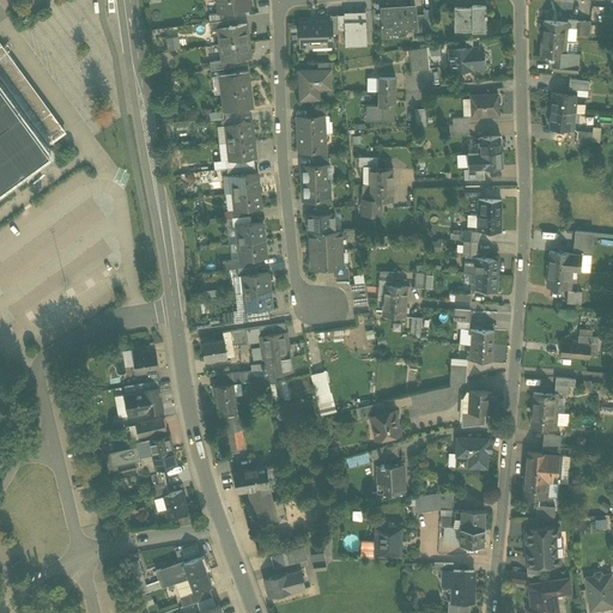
[(218,0),(220,13),(236,11),(250,8),(249,0),(218,0)]
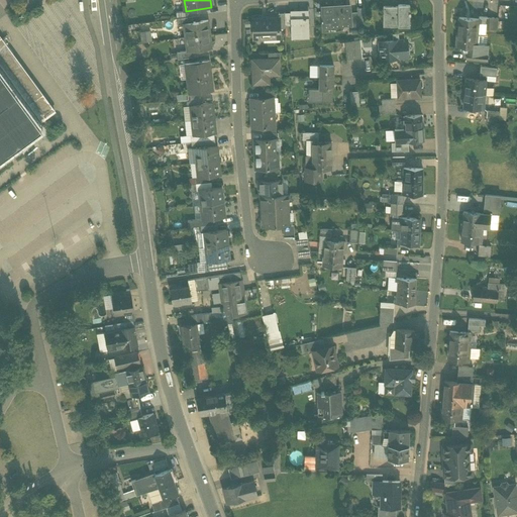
[(398,26),(398,27),(410,27),(410,18),(410,14),(411,14),(411,11),(410,11),(410,3),(398,3),(398,6),(384,6),(384,27),(385,27),(385,23),(393,23),(394,26),(398,26)]
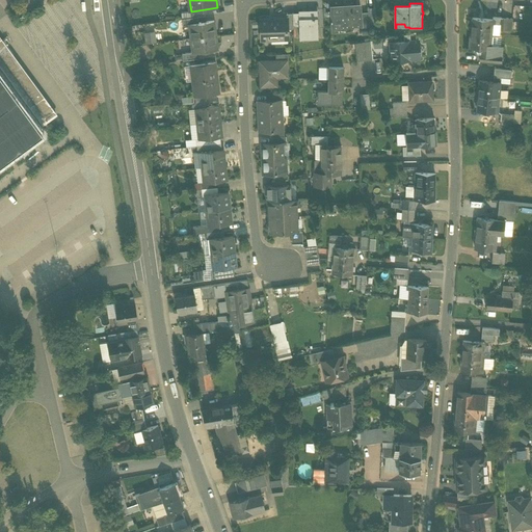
[(333,6),(334,30),(345,29),(345,27),(361,26),(363,26),(362,12),(361,5),(333,6)]
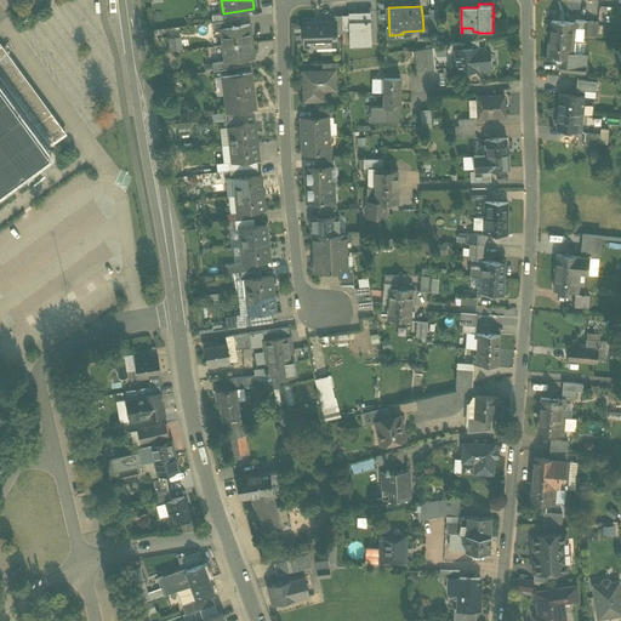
[(428,9),(429,13),(431,29),(440,28),(439,9),(428,9)]
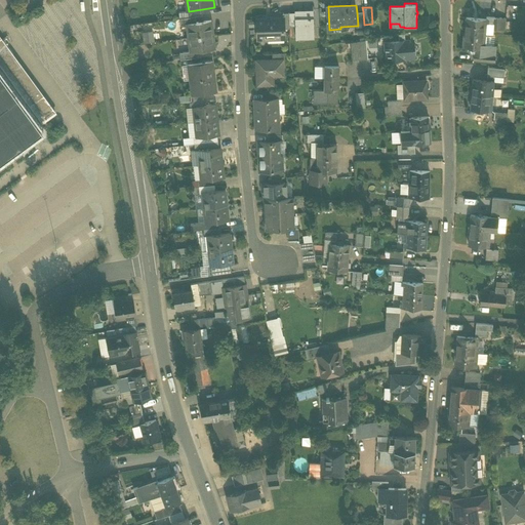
[(296,26),(297,36),(314,35),(313,10),(295,11),(295,12),(296,13),(296,26)]
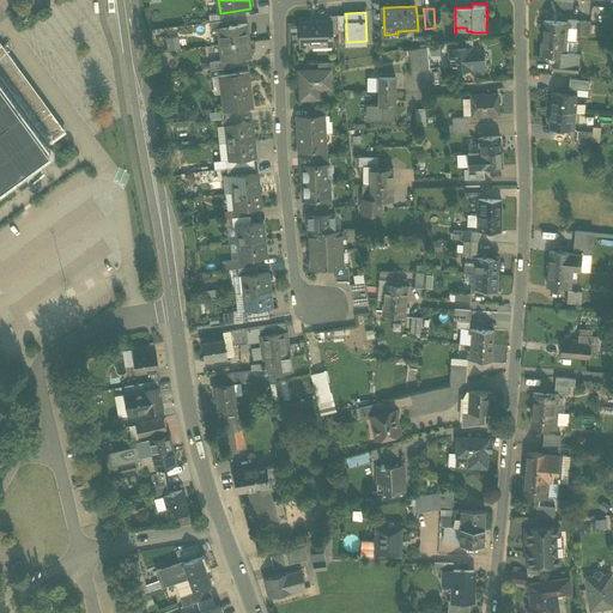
[(228,26),(226,19),(220,19),(210,22),(211,29),(217,28),(228,26)]
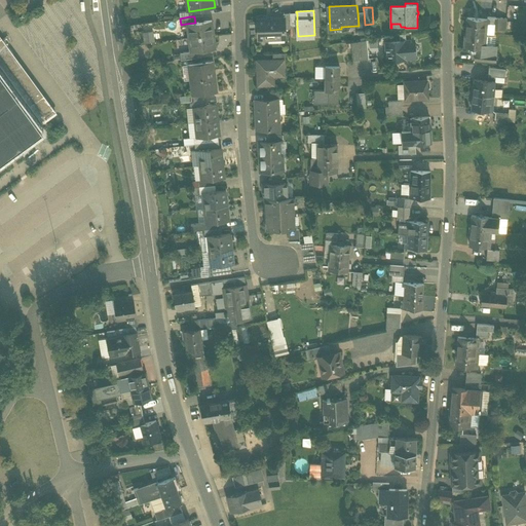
[(259,20),(260,40),(268,39),(268,36),(285,36),(285,27),(285,17),(259,20)]
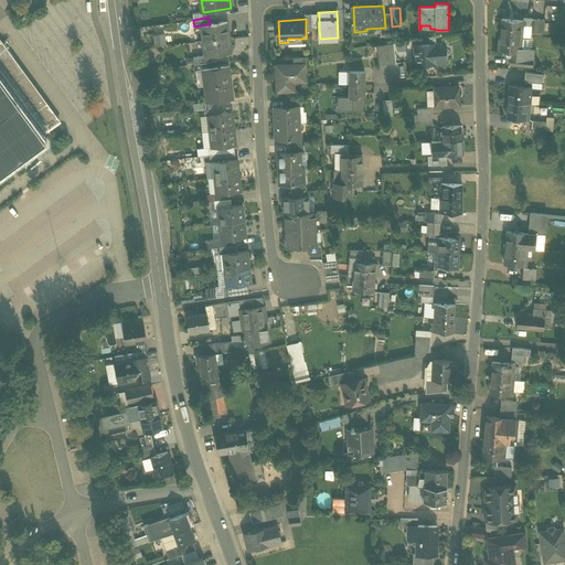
[(501,19),(500,34),(522,35),(524,20),(501,19)]
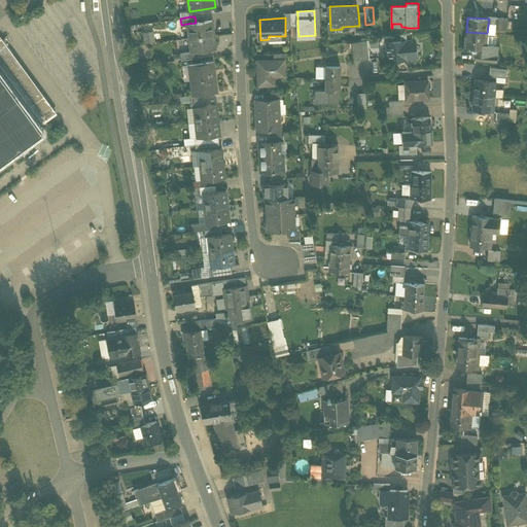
[(186,24),(188,38),(213,35),(211,21),(196,23),(186,24)]
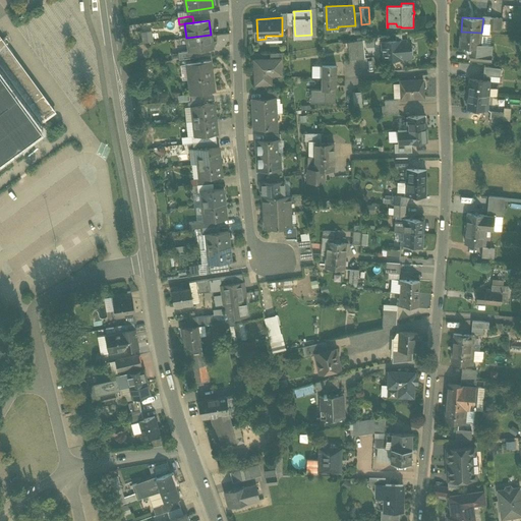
[(362,34),(361,25),(355,26),(355,25),(353,25),(354,35),(362,34)]
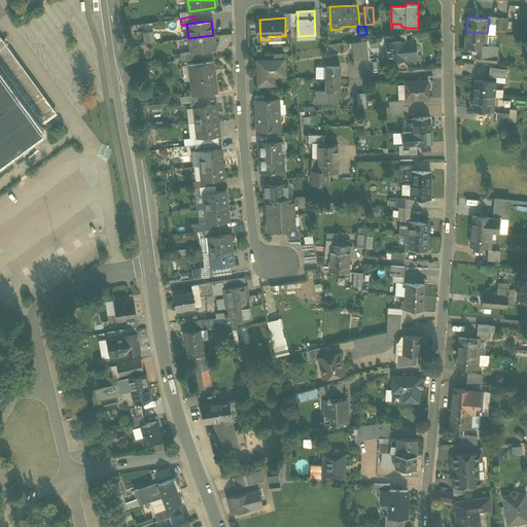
[(155,41),(153,30),(142,32),(144,43),(155,41)]
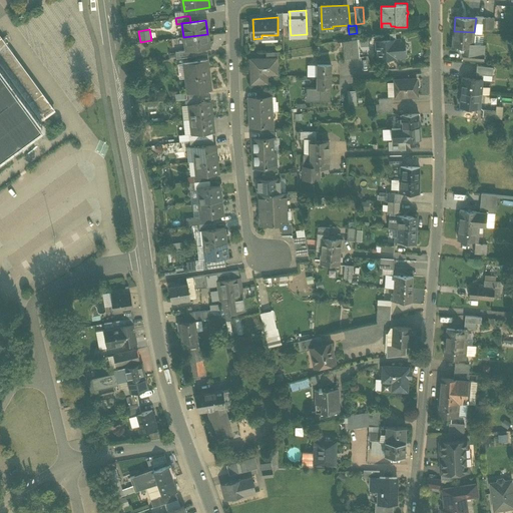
[(453,45),(457,45),(464,46),(473,47),(473,44),(474,32),(454,31),(453,45)]
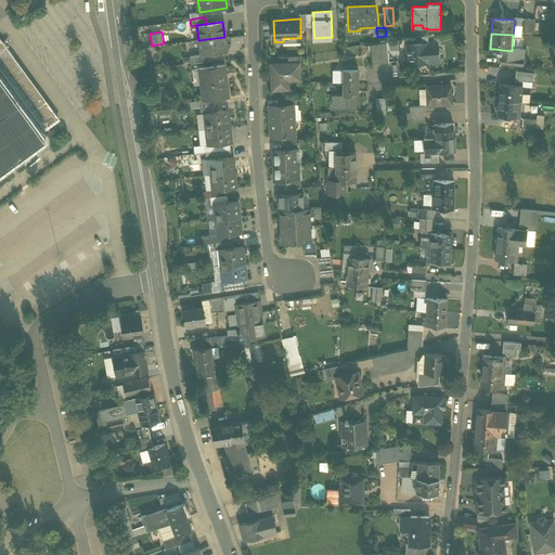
[(523,36),(521,36),(513,35),(512,48),(521,49),(523,36)]
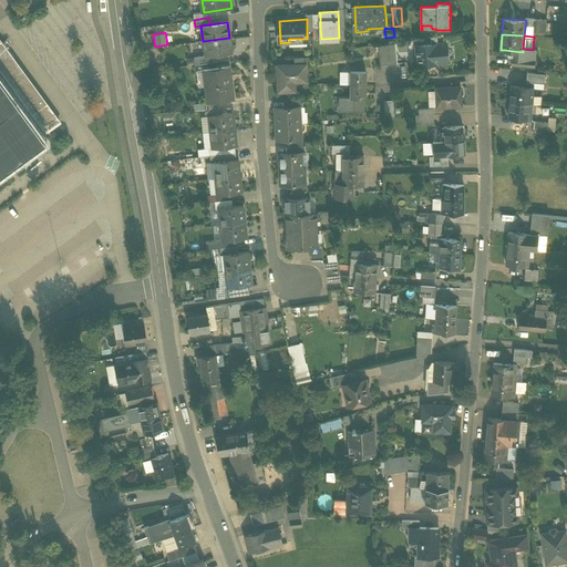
[(232,53),(229,38),(203,41),(205,55),(205,57),(215,55),(232,53)]
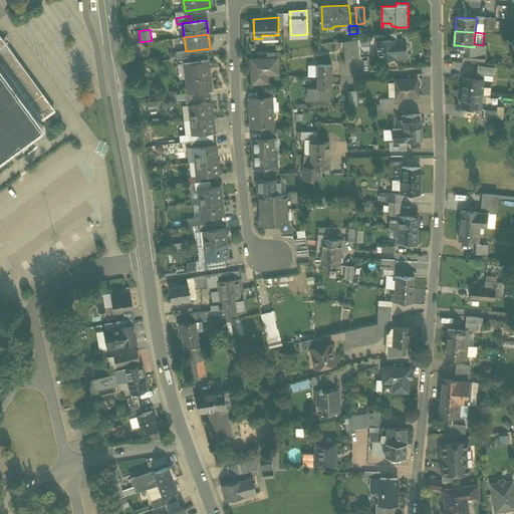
[(0,158),(42,127),(38,122),(54,110),(41,93),(1,38),(0,36),(0,158)]
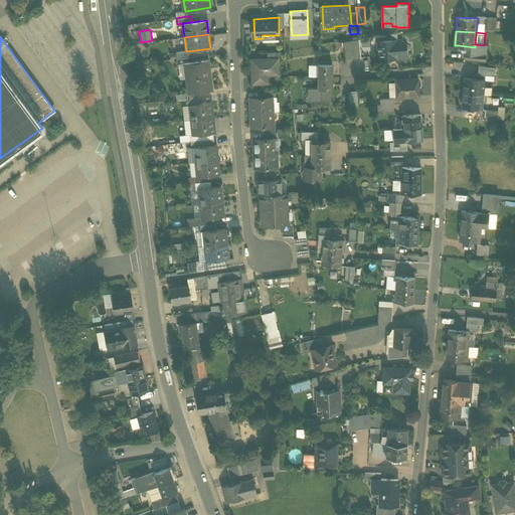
[(358,39),(352,40),(354,58),(360,57),(358,39)]
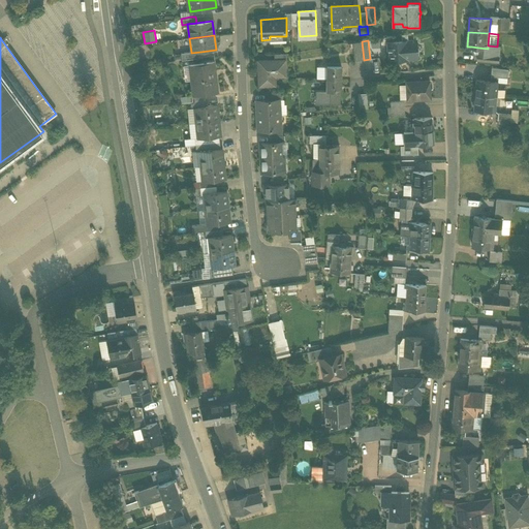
[(416,40),(408,41),(409,60),(417,59),(416,40)]
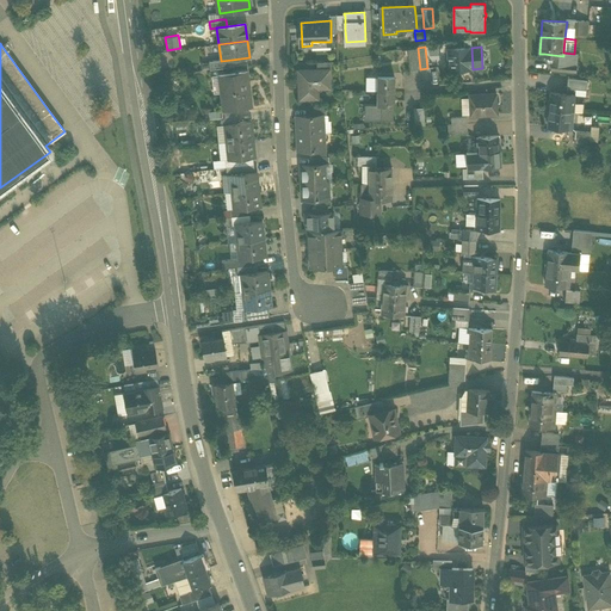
[(411,71),(420,69),(418,48),(408,50),(411,71)]
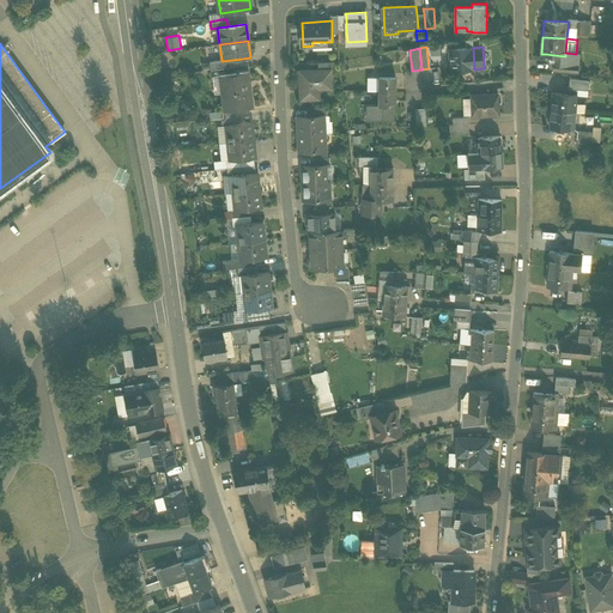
[(449,71),(474,70),(473,48),(448,49),(449,71)]
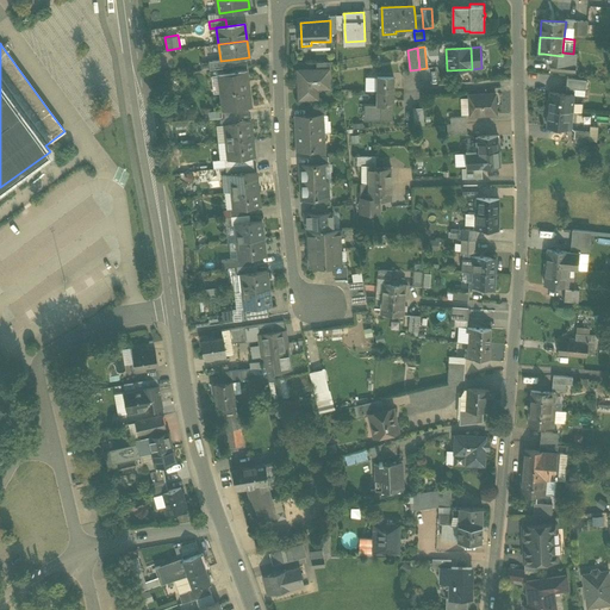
[(552,55),(551,62),(564,63),(564,72),(574,72),(576,54),(573,54),(562,53),(562,56),(552,55)]
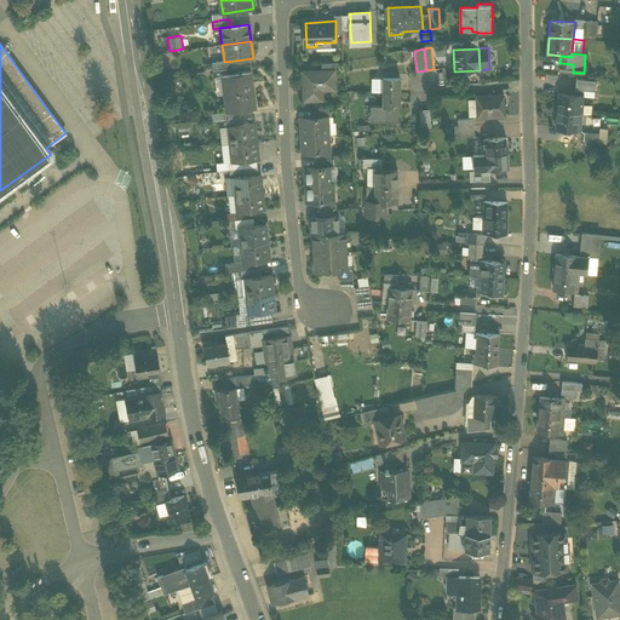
[(303,72),(304,101),(322,101),(322,89),(322,86),(334,86),(334,70),(322,70),(303,72)]
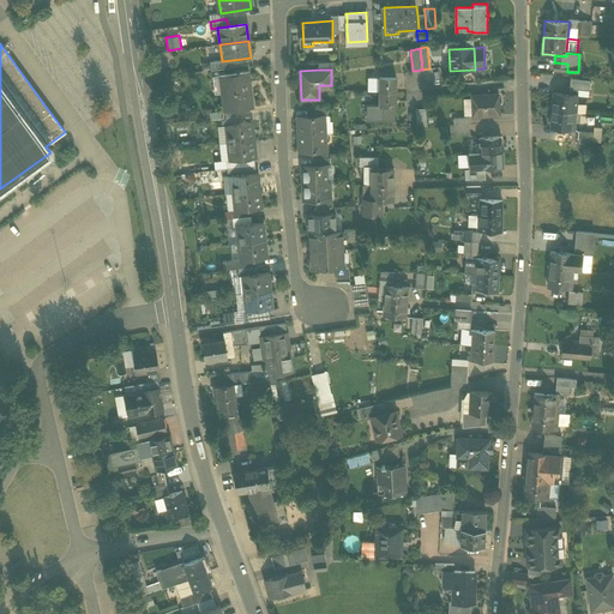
[(224,109),(224,110),(236,109),(253,107),(248,72),(221,76),(222,94),(224,109)]
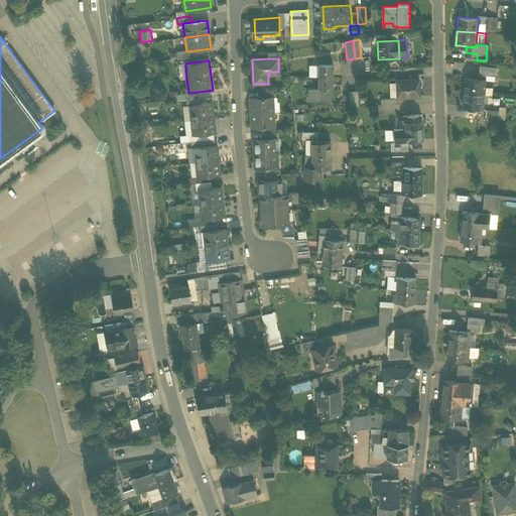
[(186,79),(185,63),(178,63),(179,79),(186,79)]
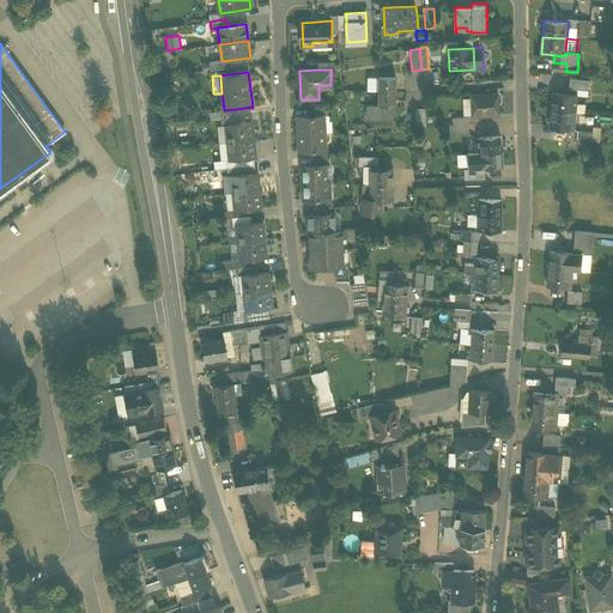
[(366,91),(378,91),(378,78),(366,78),(366,91)]
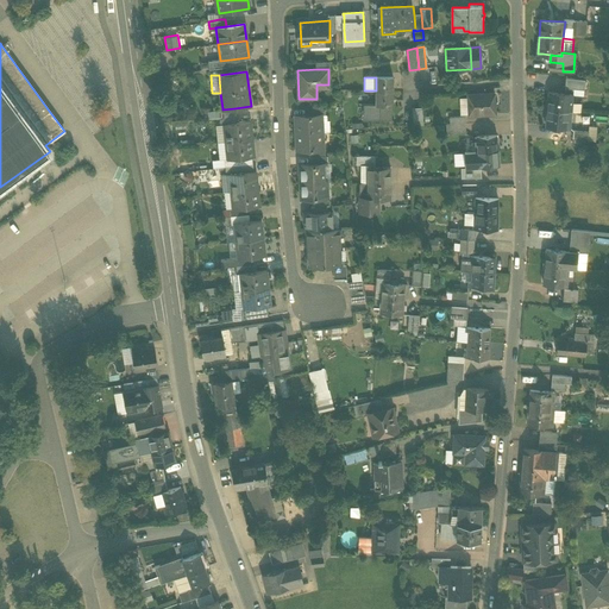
[(376,77),(376,90),(393,90),(393,77),(376,77)]
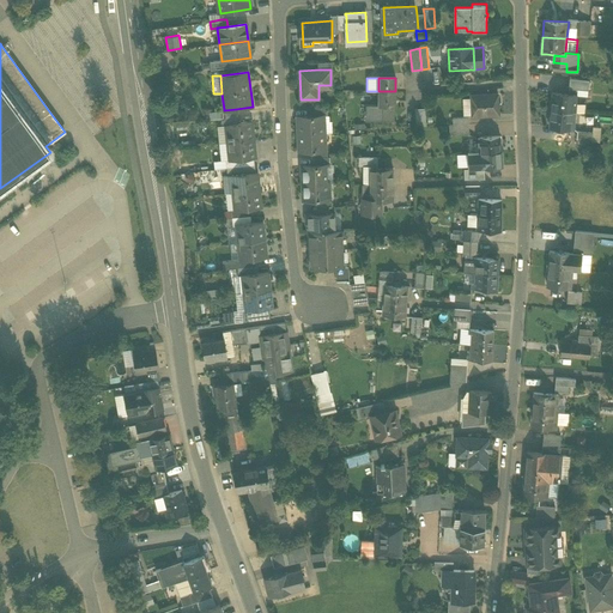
[(569,87),(588,90),(589,80),(570,78),(569,87)]
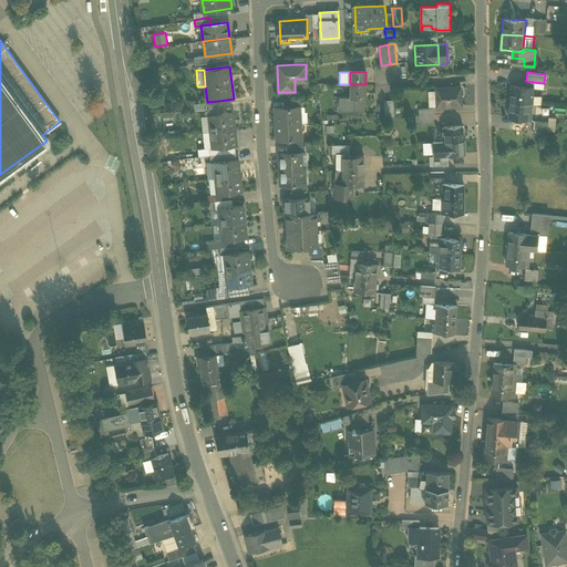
[(350,84),(350,98),(364,98),(366,98),(366,84),(350,84)]
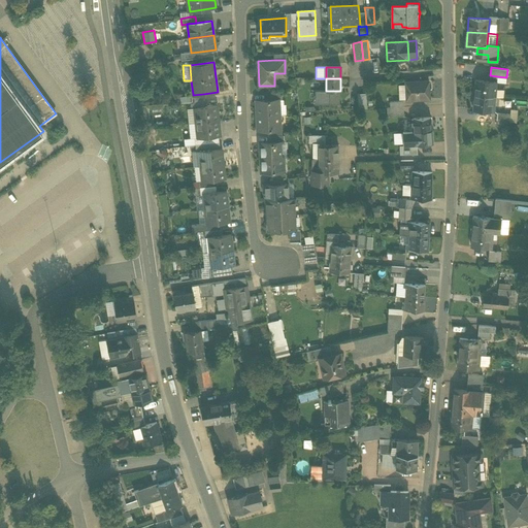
[(475,79),(474,95),(495,96),(496,89),(496,81),(475,79)]
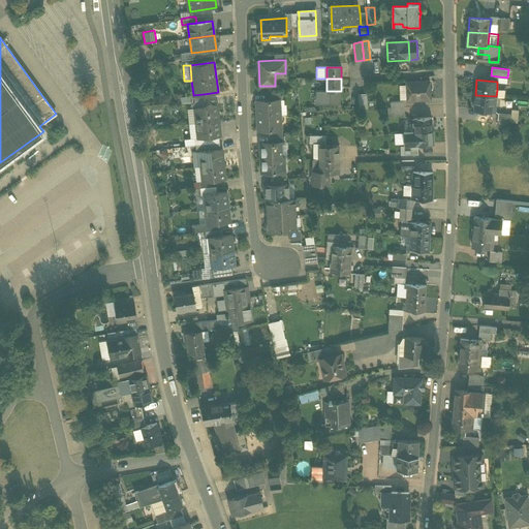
[(407,99),(407,100),(431,99),(430,81),(406,82),(406,84),(407,99)]
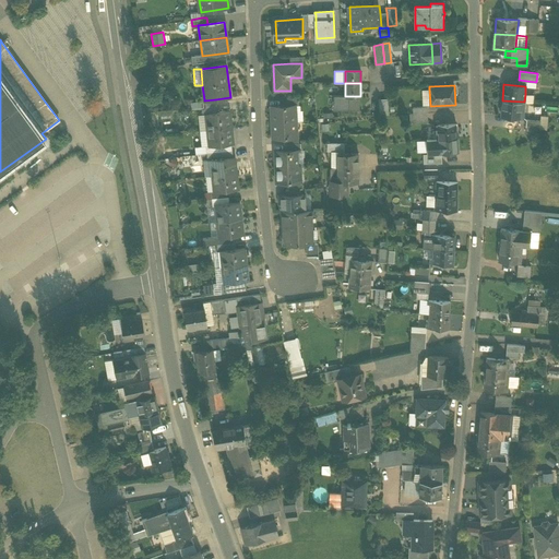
[(421,106),(430,105),(429,88),(421,90),(421,106)]
